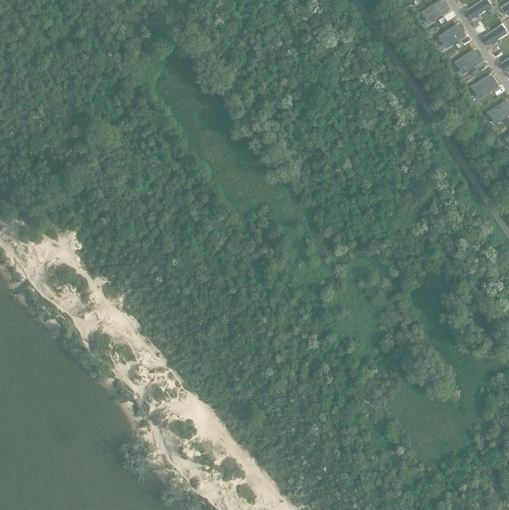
[(437,0),(420,11),(427,21),(446,9),(440,0),(437,0)]
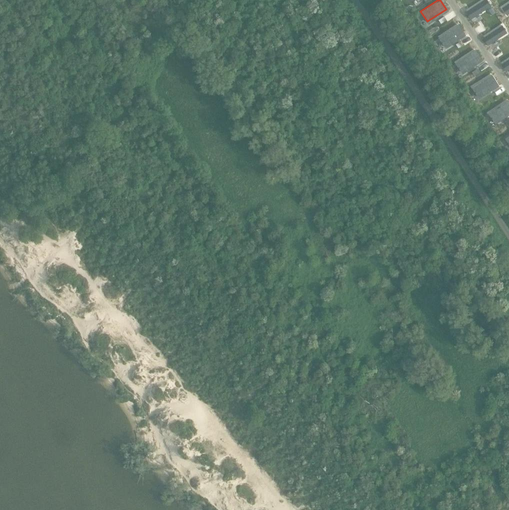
[(478,0),(464,10),(468,17),(489,4),(486,0),(478,0)]
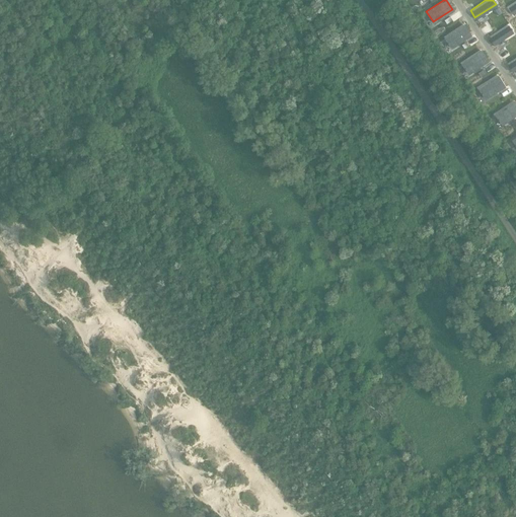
[(514,0),(507,6),(511,14),(515,10),(515,0),(514,0)]
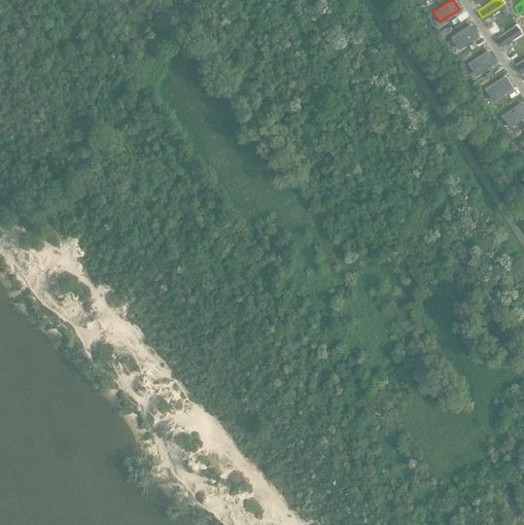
[(487,22),(492,30),(498,27),(493,18),(487,22)]
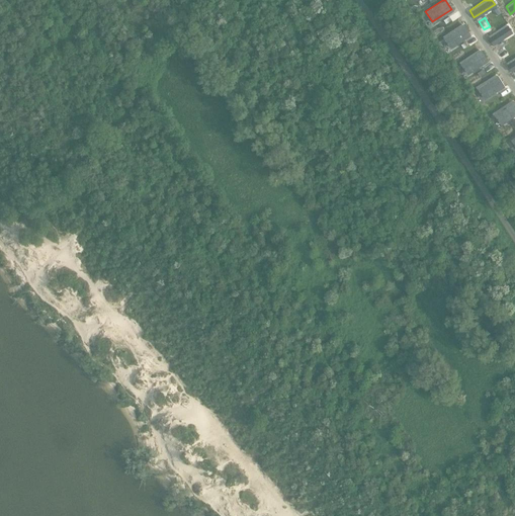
[(461,23),(442,36),(449,47),(468,34),(461,23)]
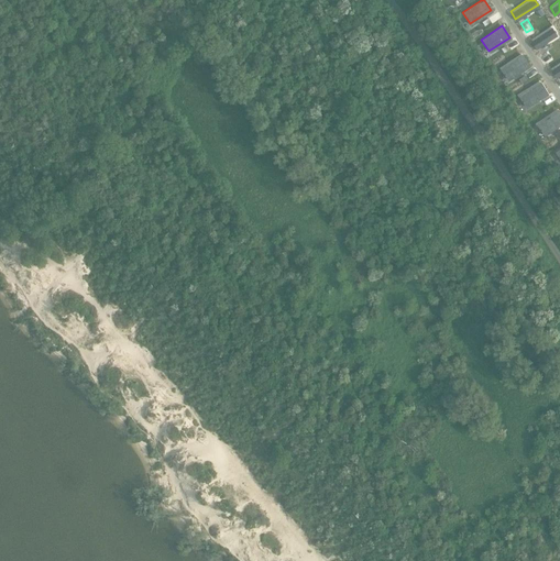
[(549,26),(528,40),(534,47),(534,48),(555,34),(549,26)]
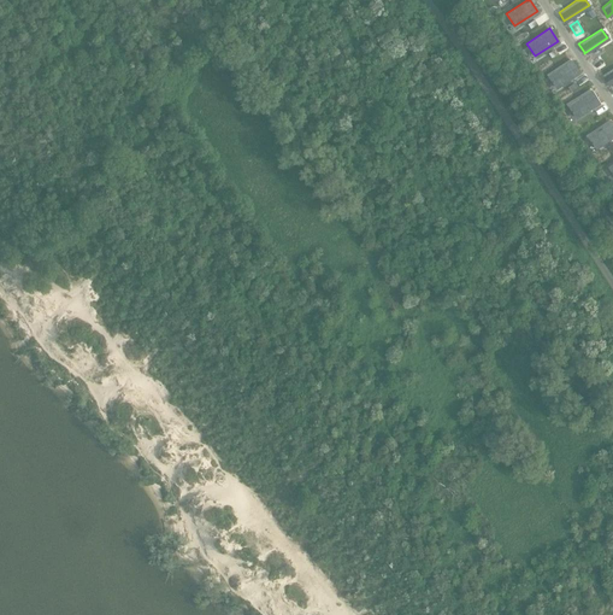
[(596,60),(606,54),(602,47),(591,53),(596,60)]
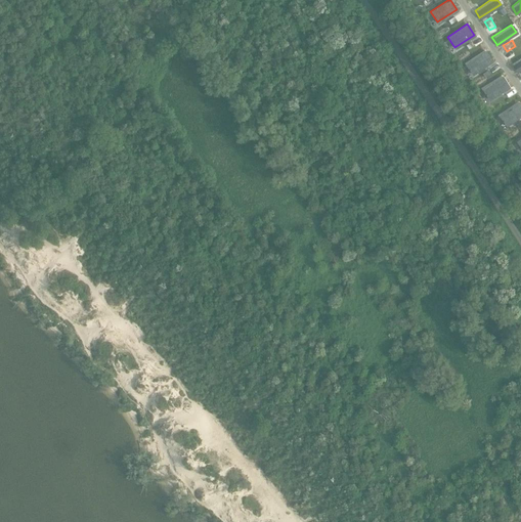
[(484,50),(465,62),(472,73),(490,60),(484,50)]
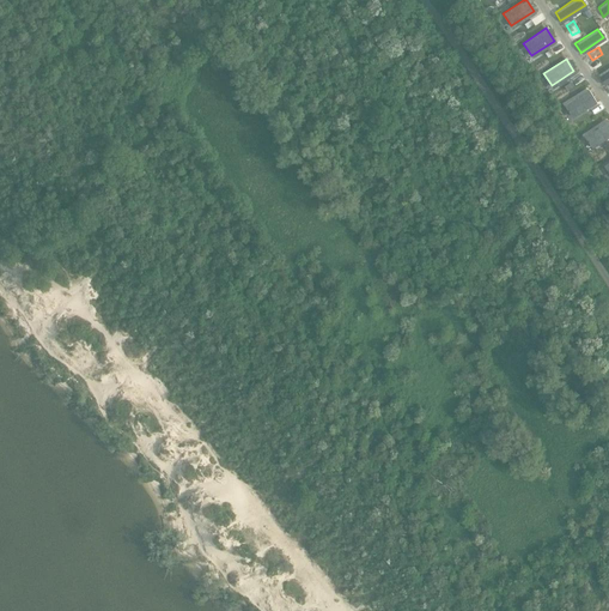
[(608,66),(597,76),(603,84),(608,79),(608,66)]
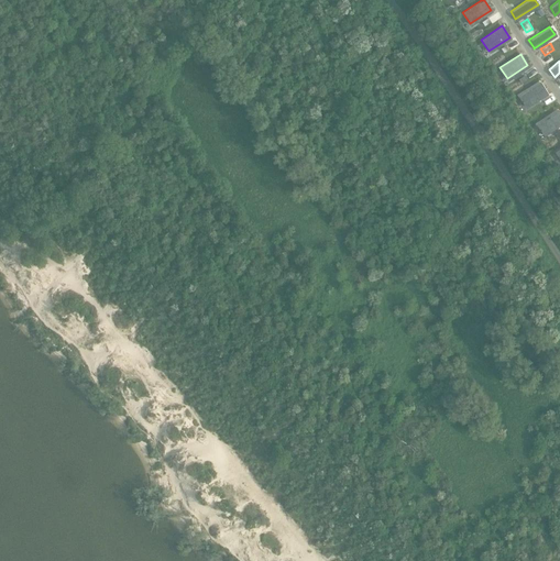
[(538,81),(518,94),(525,106),(546,92),(538,81)]
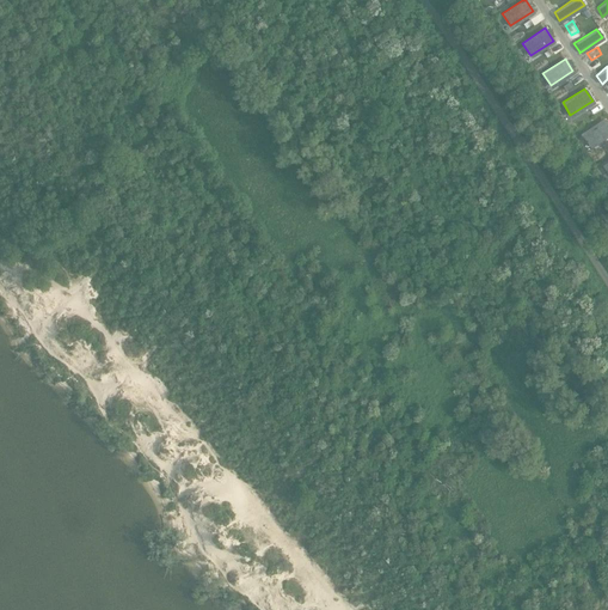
[(607,123),(605,119),(582,133),(590,146),(607,133),(607,123)]
